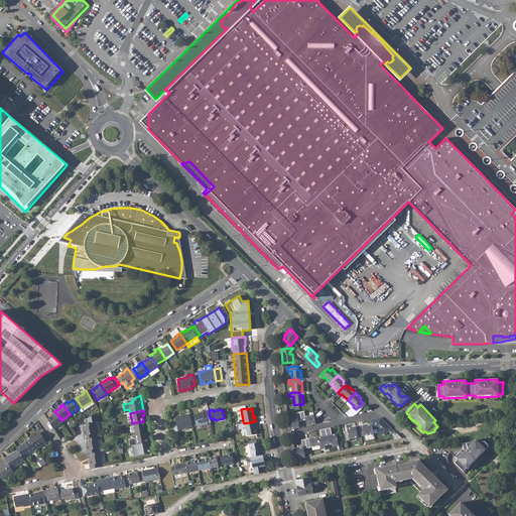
[(201,413),(194,414),(197,426),(204,424),(204,423),(208,423),(209,426),(212,425),(210,418),(209,410),(201,412),(201,413)]
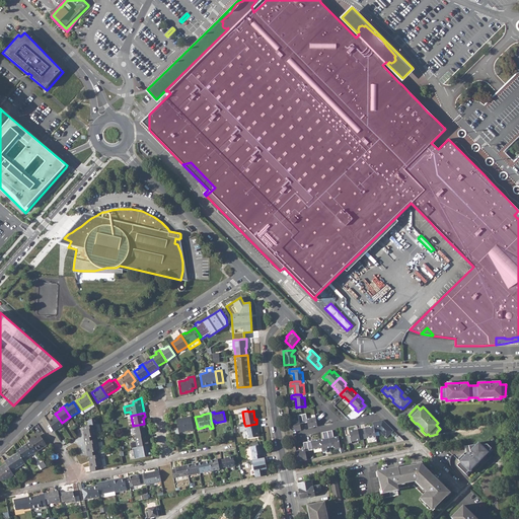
[(315,418),(307,419),(305,414),(302,415),(303,420),(304,425),(307,424),(308,428),(317,426),(315,418)]
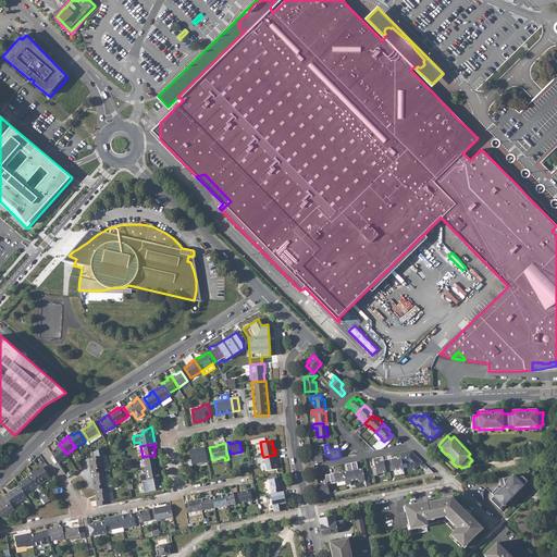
[(57,448),(51,453),(58,462),(67,456),(66,454),(60,445),(57,447),(57,448)]
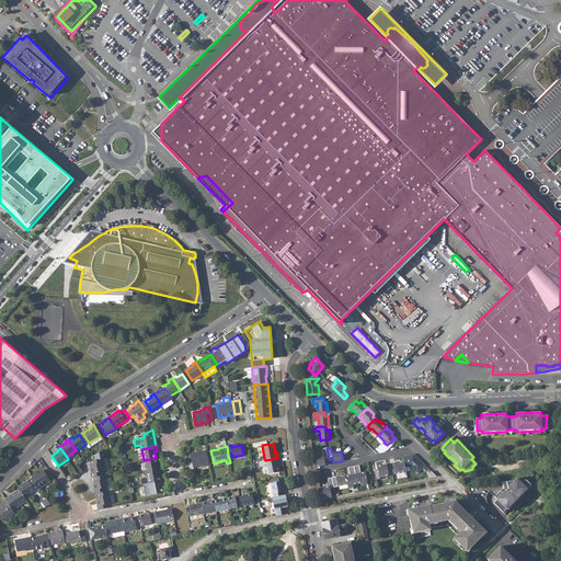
[(316,466),(325,465),(324,460),(329,459),(328,454),(327,448),(322,448),(323,455),(313,457),(316,466)]
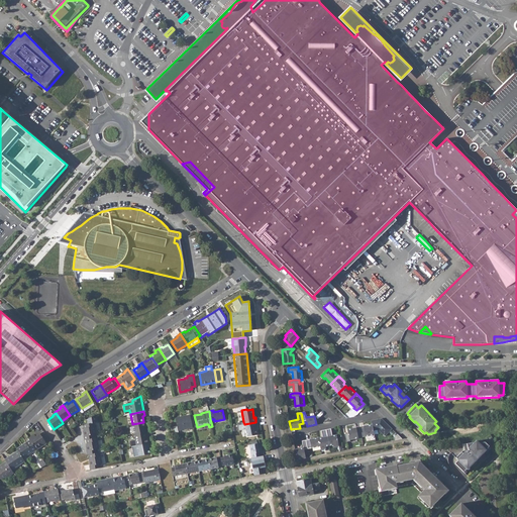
[(88,424),(84,425),(84,428),(85,430),(83,430),(85,440),(86,439),(94,438),(94,434),(96,434),(94,423),(97,422),(96,415),(87,419),(88,424)]
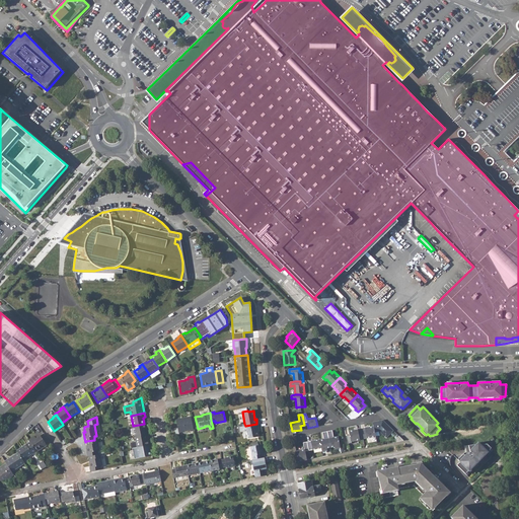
[(177,428),(173,429),(175,435),(178,434),(178,433),(194,430),(191,417),(176,420),(177,428)]
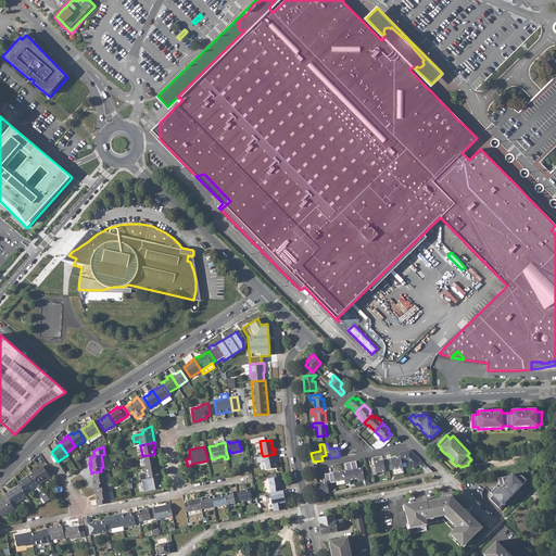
[(402,463),(407,462),(414,469),(421,462),(413,453),(412,454),(408,451),(400,452),(401,456),(402,463)]
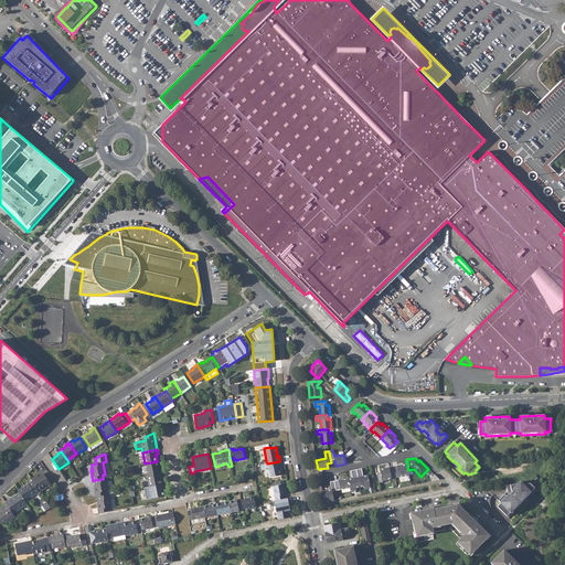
[(157,461),(145,464),(147,476),(161,472),(160,468),(159,469),(157,461)]
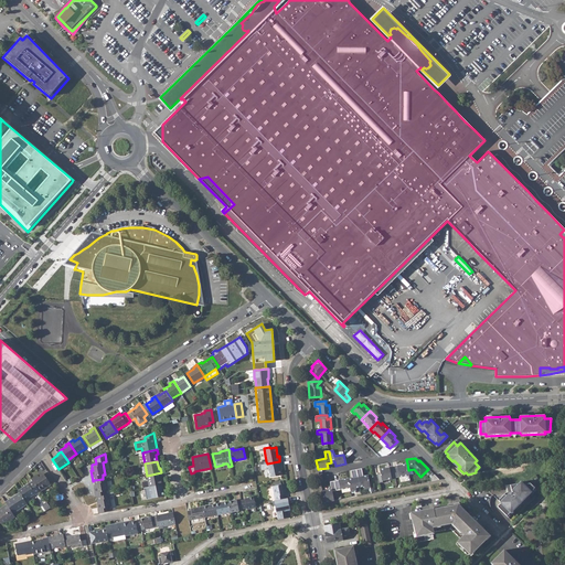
[(279,461),(267,464),(270,477),(281,475),(279,466),(280,466),(279,461)]
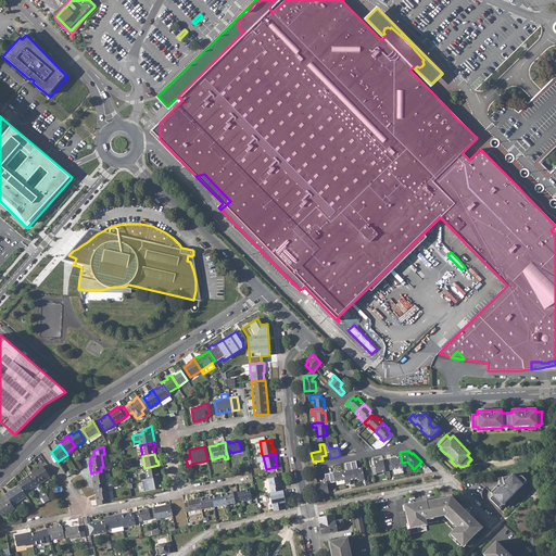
[(389,470),(403,468),(402,463),(401,456),(391,458),(391,460),(388,460),(389,470)]
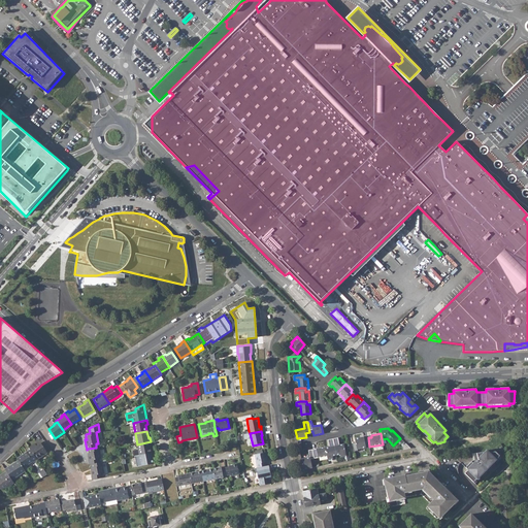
[(357,449),(366,448),(369,447),(368,437),(364,438),(364,436),(355,438),(357,449)]
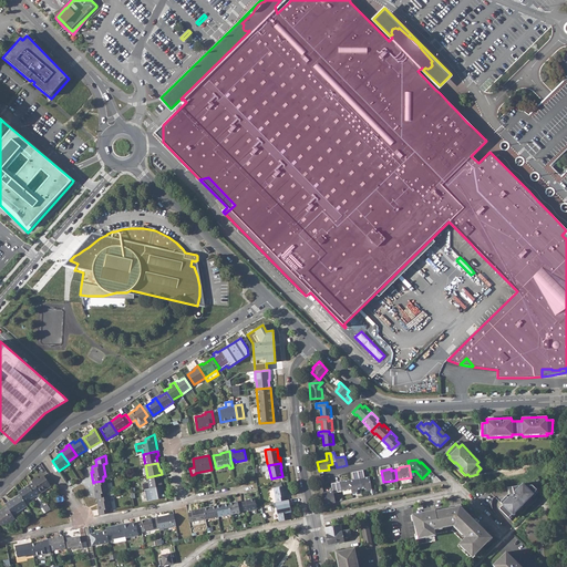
[(359,478),(361,488),(366,487),(367,491),(372,490),(369,476),(364,477),(363,470),(358,471),(359,478)]
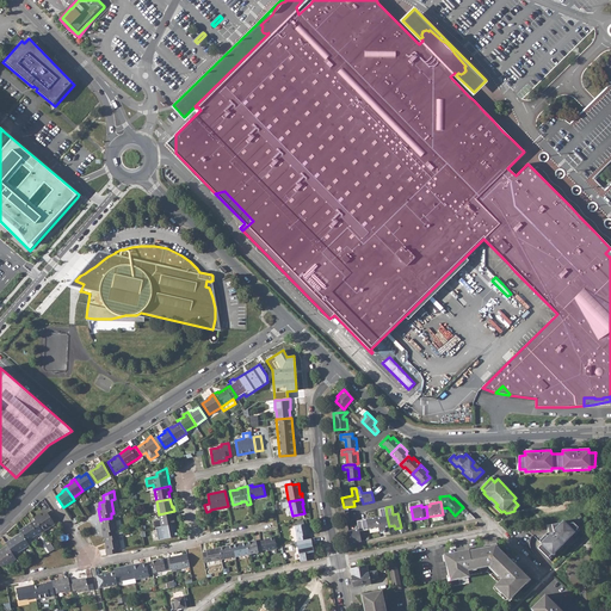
[(376,518),(378,528),(380,531),(386,530),(384,528),(389,526),(387,516),(386,507),(380,508),(382,517),(376,518)]
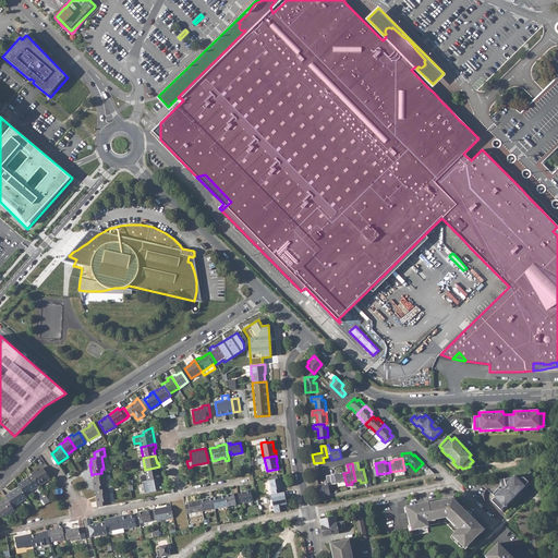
[(37,469),(31,473),(33,475),(39,485),(50,478),(48,476),(51,473),(47,466),(39,471),(37,469)]
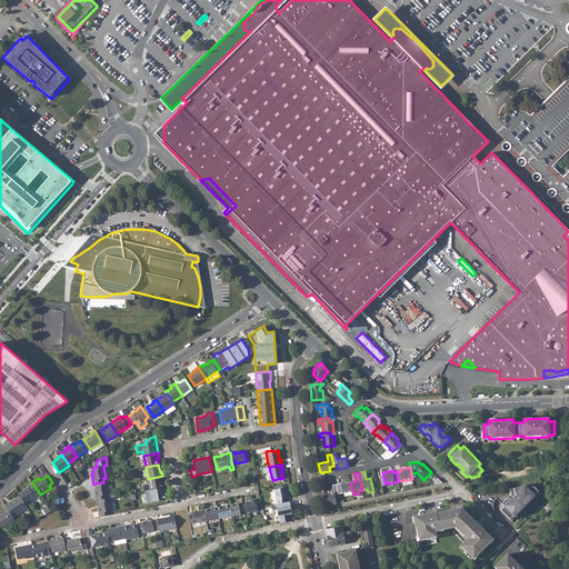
[(148,479),(150,490),(162,488),(161,480),(163,480),(162,476),(148,479)]
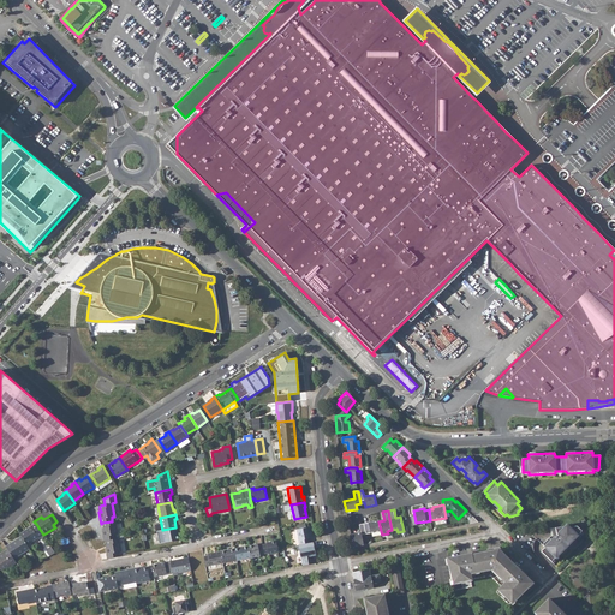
[(112,521),(102,523),(103,527),(103,530),(102,530),(102,531),(103,541),(106,541),(115,538),(115,535),(118,535),(115,520),(112,521)]
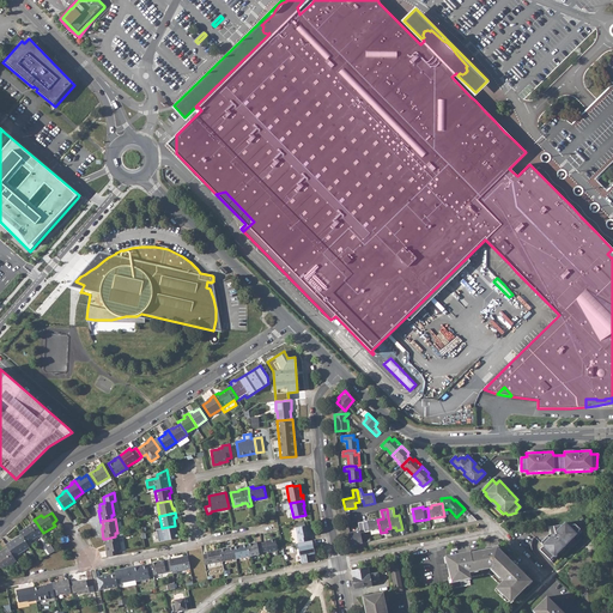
[(365,532),(380,529),(377,520),(377,519),(363,522),(365,532)]
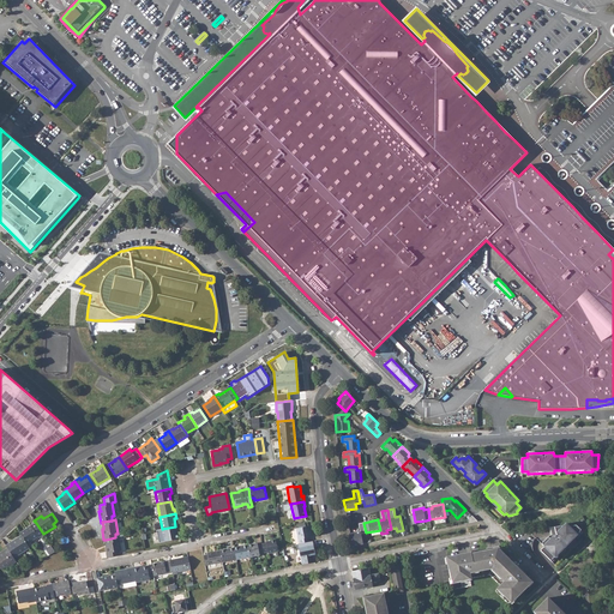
[(36,523),(19,533),(22,535),(26,543),(37,537),(38,537),(43,534),(36,523)]
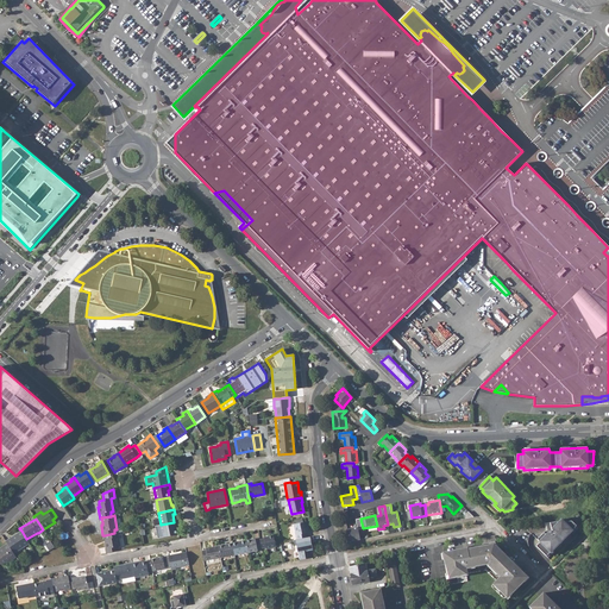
[(347,529),(350,541),(360,539),(358,529),(363,528),(360,519),(356,520),(357,527),(347,529)]
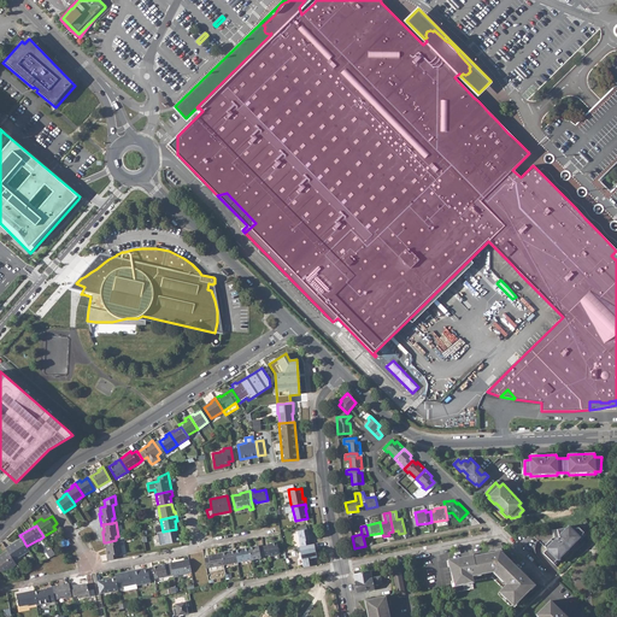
[(552,538),(545,546),(544,545),(541,547),(541,548),(542,552),(553,563),(557,559),(559,560),(565,554),(563,553),(570,546),(571,548),(579,542),(576,540),(585,533),(579,528),(571,529),(569,527),(565,530),(564,528),(553,530),(554,538),(552,538)]
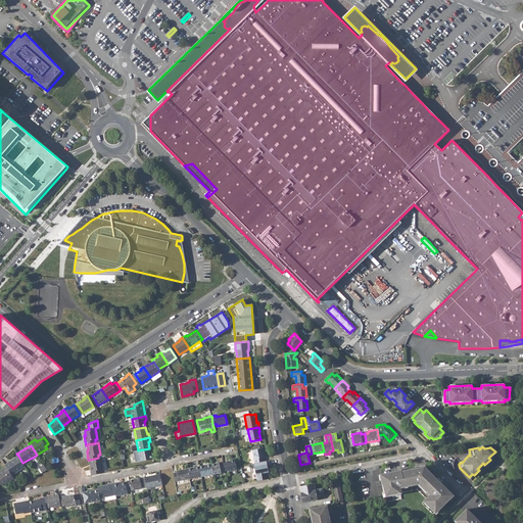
[(263,447),(251,450),(254,463),(265,462),(265,461),(264,458),(265,458),(263,447)]
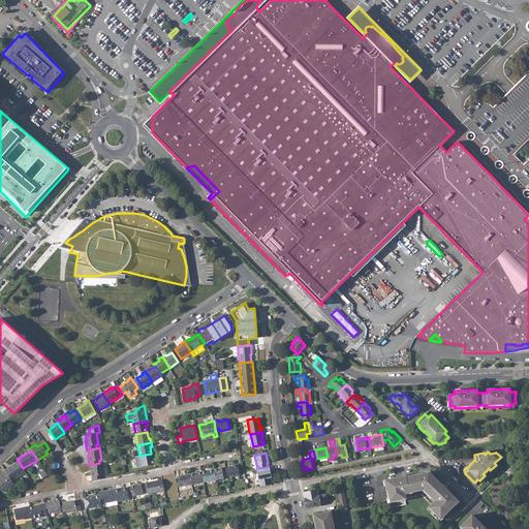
[(151,454),(139,456),(143,467),(153,464),(152,458),(154,458),(153,454),(151,454)]
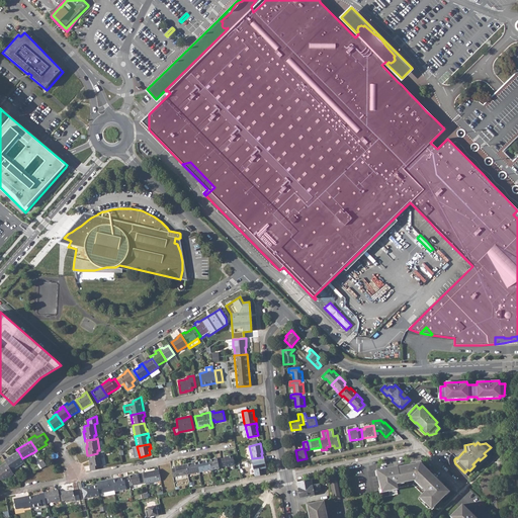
[(10,456),(5,460),(6,462),(12,470),(25,462),(22,458),(18,451),(14,454),(10,457),(10,456)]
